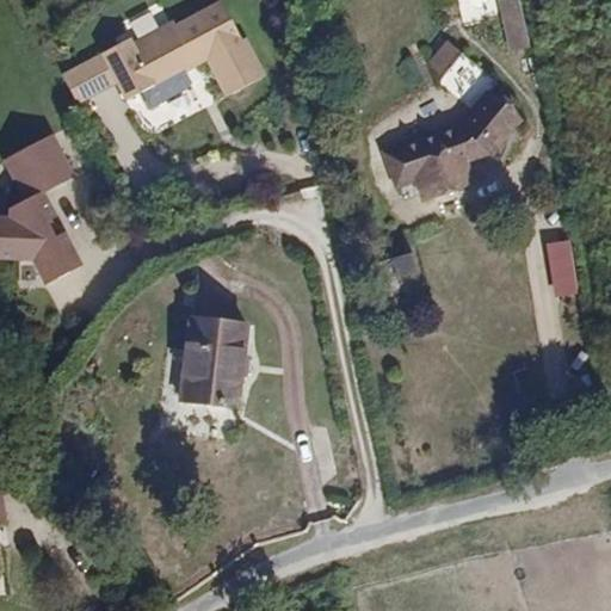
[(503,0),(457,0),(462,24),(506,17),(503,0)]
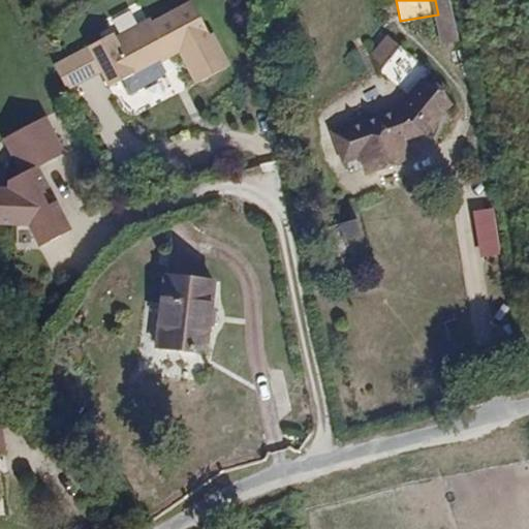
[(433,0),(441,44),(458,42),(450,0),(433,0)]
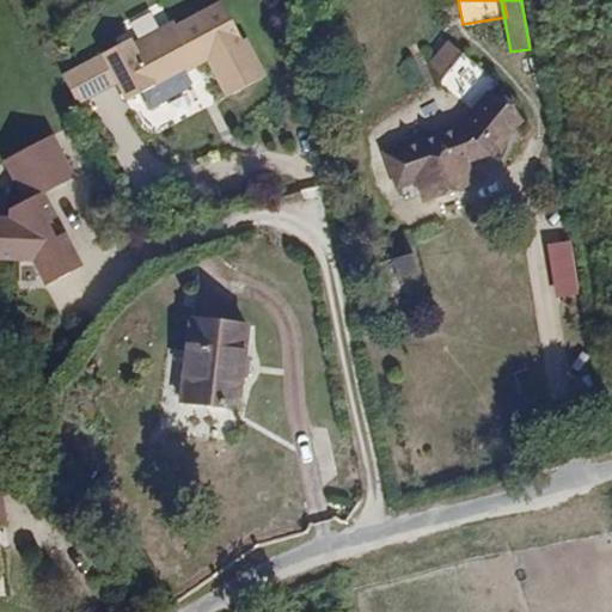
[(176,20),(136,41),(148,78),(157,106),(160,105),(158,102),(190,87),(191,81),(187,71),(188,71),(184,63),(193,59),(196,66),(208,60),(227,97),(265,77),(246,38),(243,41),(222,1),(177,25),(176,20)]
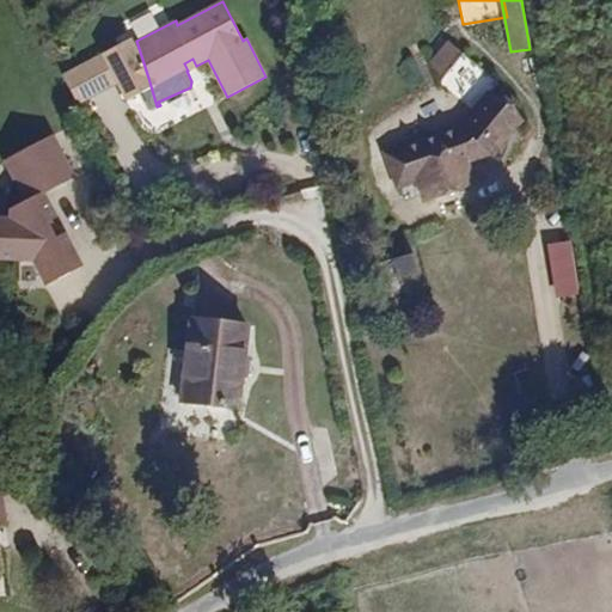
[(130,37),(103,51),(117,79),(127,98),(142,90),(147,98),(144,101),(147,108),(153,109),(157,106),(148,78),(136,41),(133,42),(130,37)]
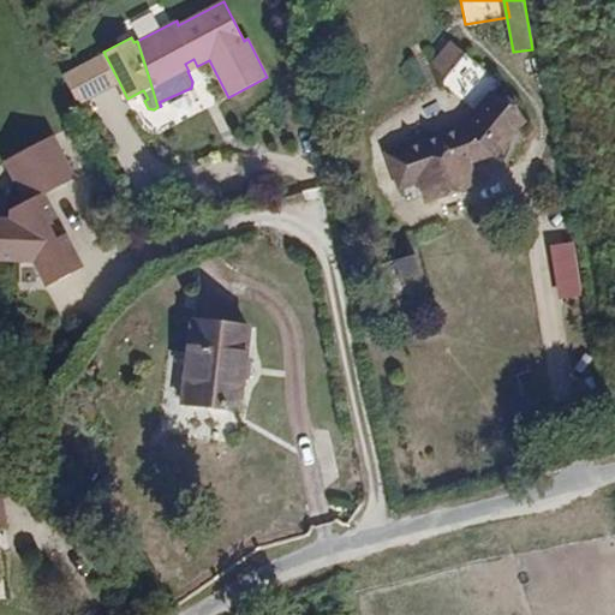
[(118,79),(103,52),(64,72),(78,100),(118,79)]
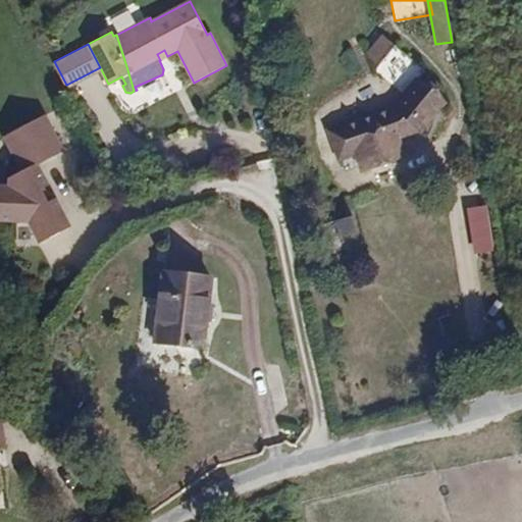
[(426,69),(396,46),(378,68),(408,92),(398,105),(329,128),(340,159),(356,154),(361,170),(405,155),(400,138),(422,131),(445,103),(417,80),(426,69)]
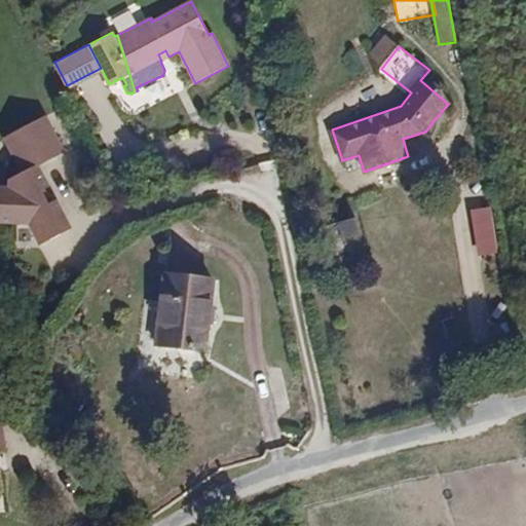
[(158,54),(161,61),(168,57),(165,50),(158,54)]
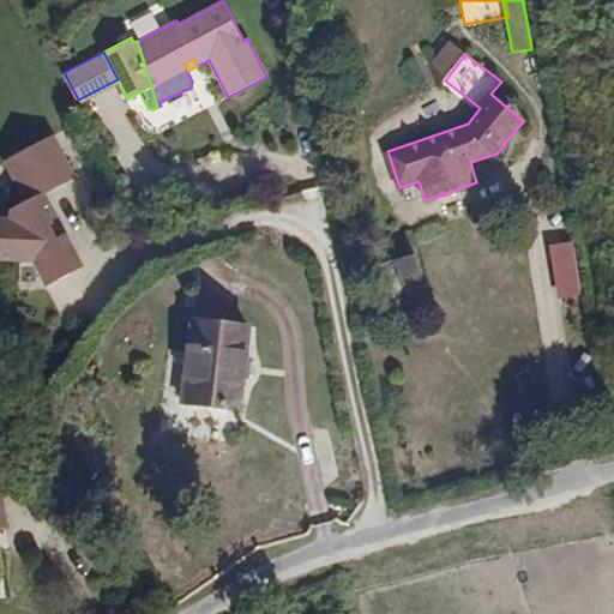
[(47,128),(1,154),(24,196),(10,200),(11,220),(0,218),(0,258),(32,258),(47,284),(80,266),(62,233),(60,234),(53,238),(44,222),(52,218),(54,217),(38,187),(70,170),(47,128)]
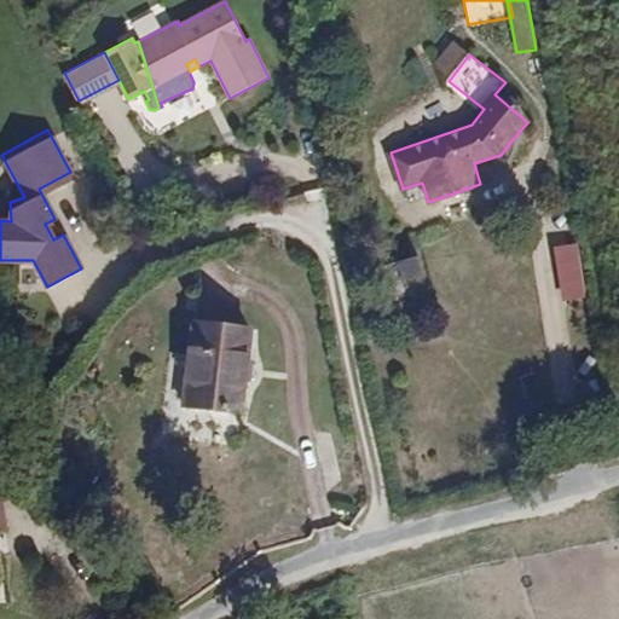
[(61,236),(52,220),(45,224),(53,239),(61,236)]
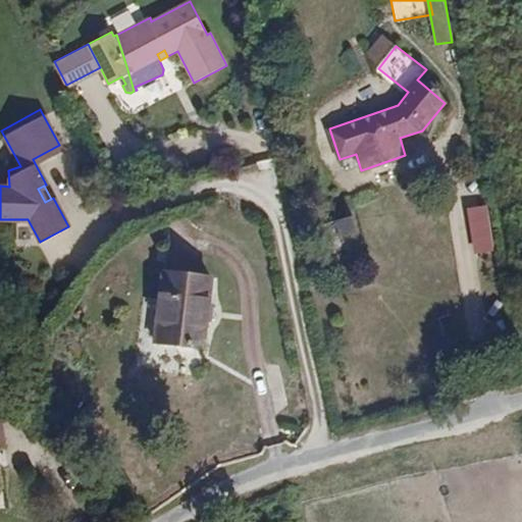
[(488,206),(468,209),(474,256),(496,253),(488,206)]
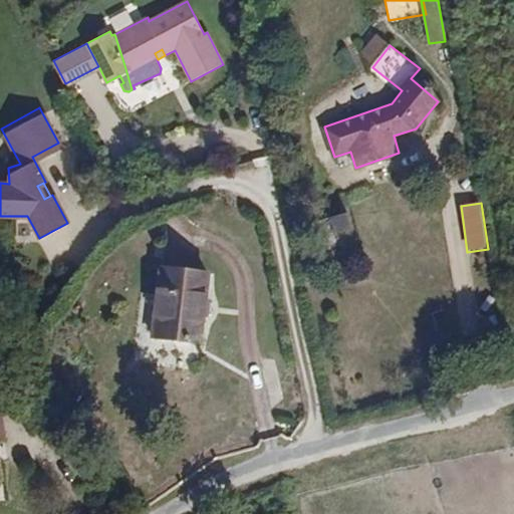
[(206,275),(163,269),(154,337),(198,342),(206,275)]
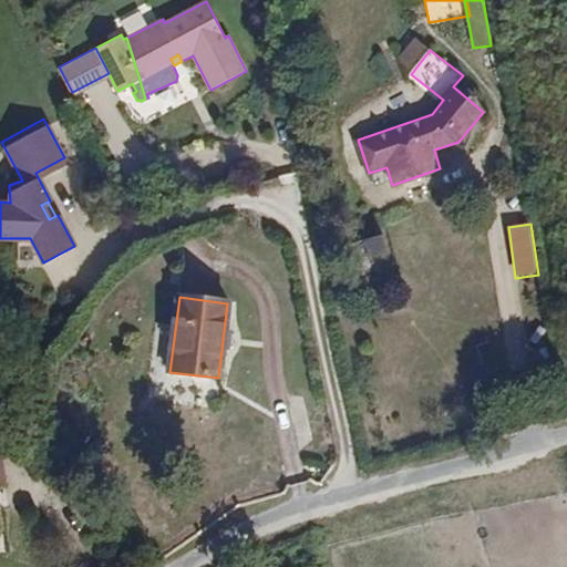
All buildings are outlined.
